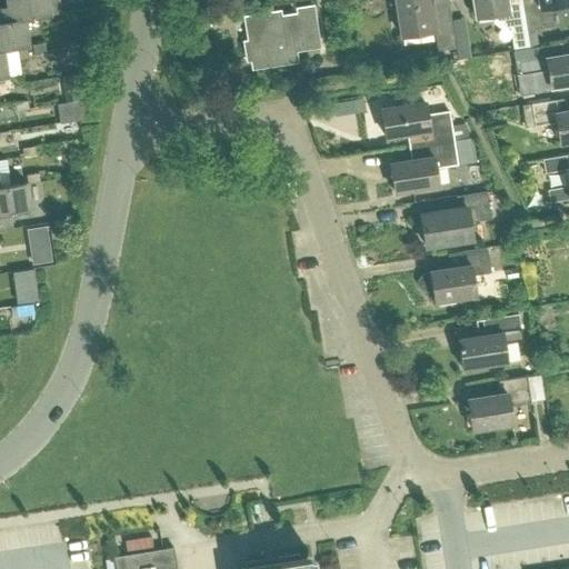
[(3,0),(5,8),(0,8),(0,21),(0,22),(23,19),(49,15),(60,12),(58,0),(3,0)]
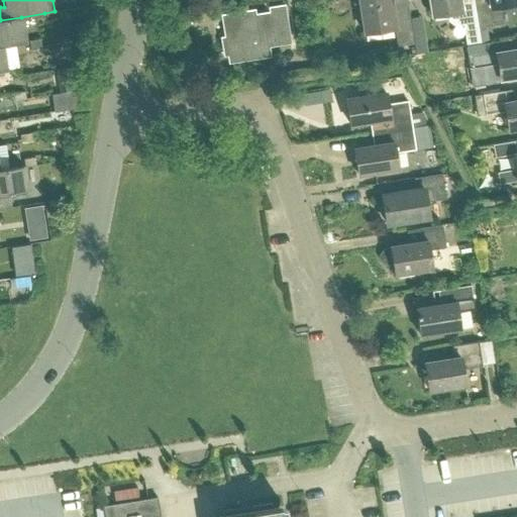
[(388,4),(387,0),(357,0),(364,33),(393,28),(396,45),(413,42),(408,15),(393,18),(391,3),(388,4)]
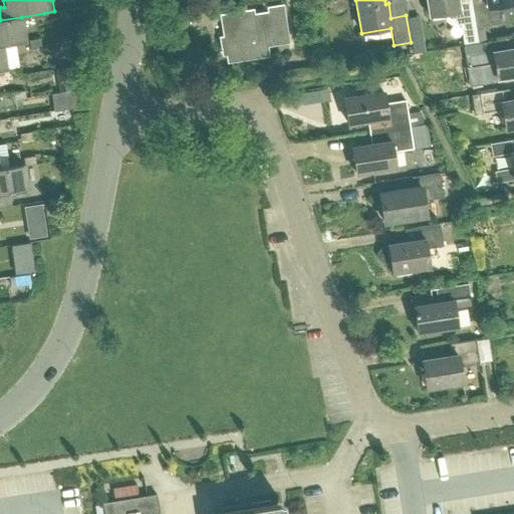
[(476,42),(474,28),(469,0),(425,0),(428,16),(444,14),(445,22),(452,27),(460,26),(463,44),(476,42)]
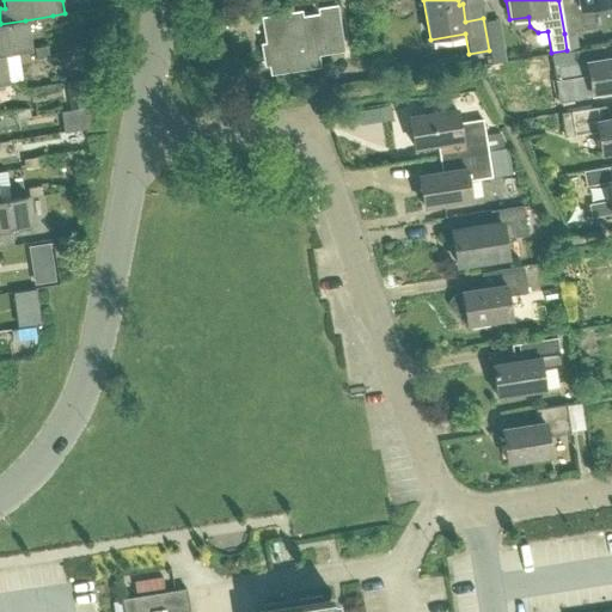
[(558,0),(564,34),(593,29),(589,8),(611,4),(611,2),(611,0),(558,0)]
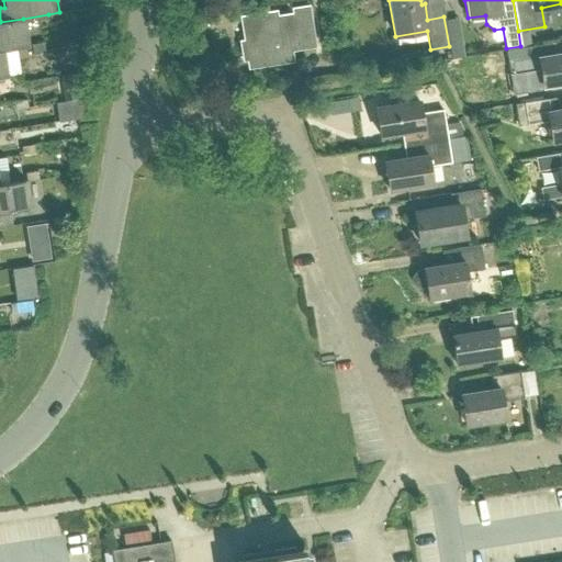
[(314,46),(307,7),(292,9),(293,17),(277,20),(276,11),(240,17),(245,47),(248,46),(251,68),(292,62),(290,51),(314,46)]
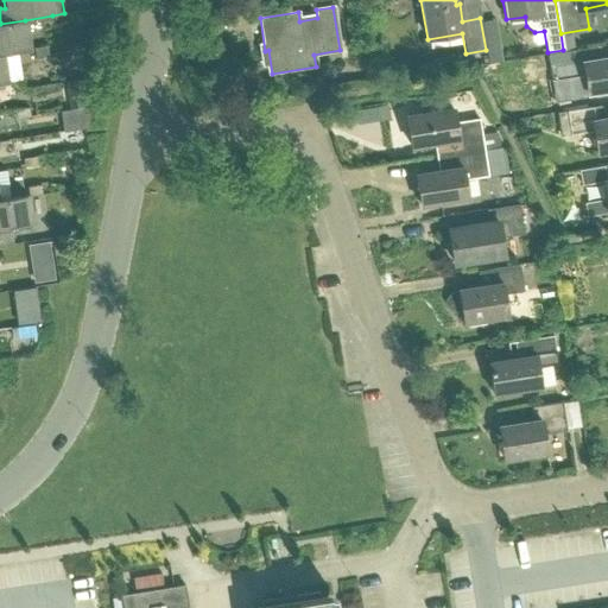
[(56,23),(69,21),(68,13),(55,16),(56,23)]
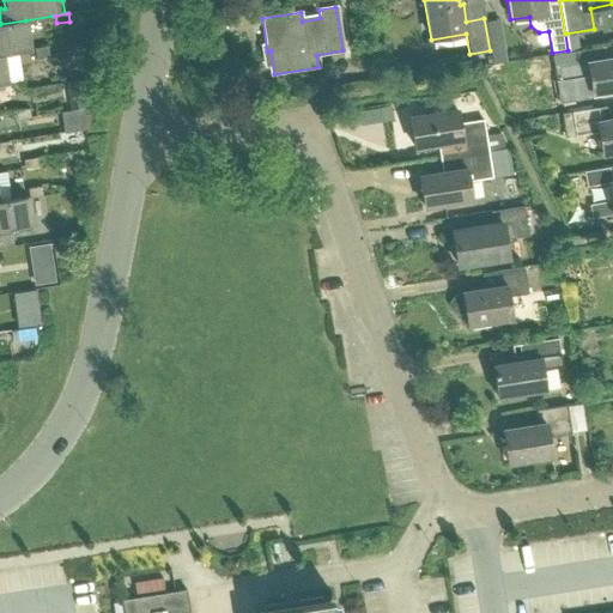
[(0,24),(0,23),(0,53),(2,53),(30,48),(25,20),(0,24)]
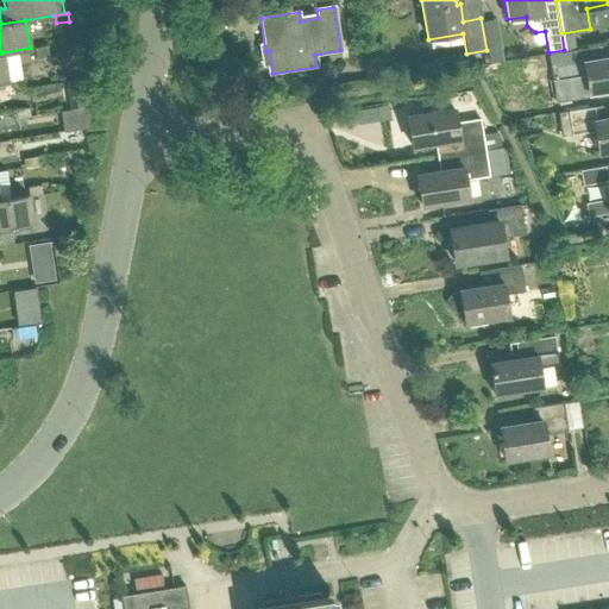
[(33,56),(46,55),(45,45),(32,48),(33,56)]
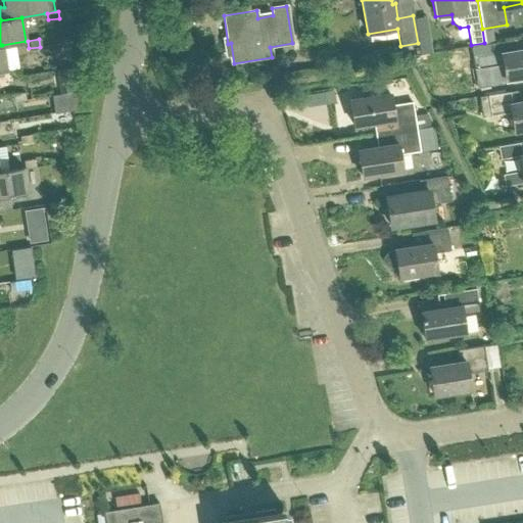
[(480,45),(471,47),(474,69),(486,67),(489,86),(507,83),(506,80),(522,77),(522,49),(517,50),(515,40),(506,41),(492,44),(485,45),(480,45)]
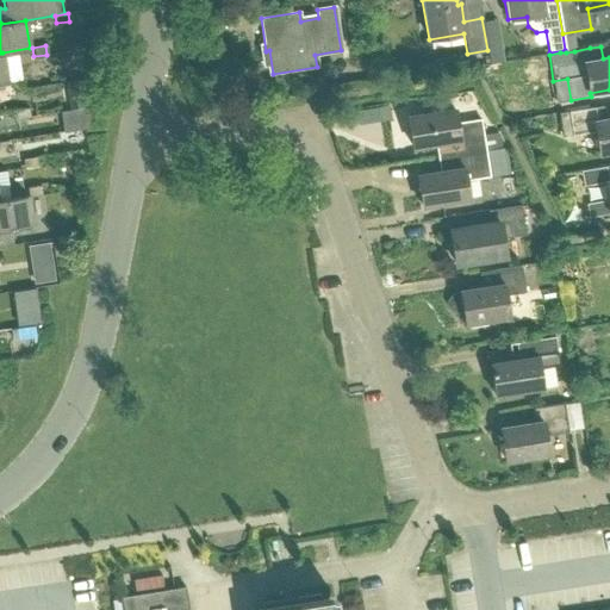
[(72,100),(92,97),(89,78),(68,81),(72,100)]
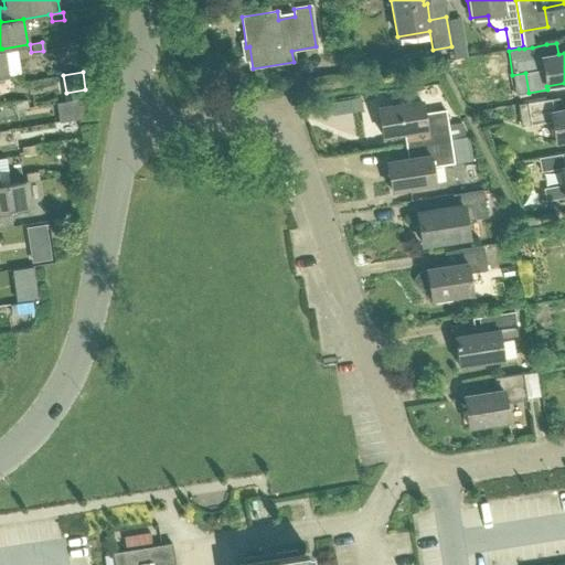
[(60,100),(63,120),(82,117),(80,98),(60,100)]
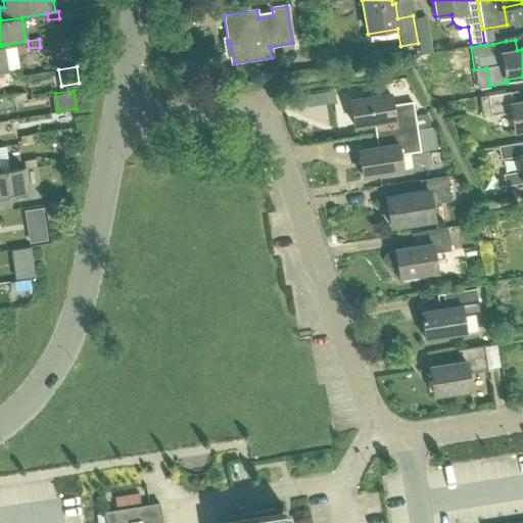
[(522,101),(518,102),(516,91),(479,97),(482,116),(510,112),(513,132),(522,130),(522,101)]
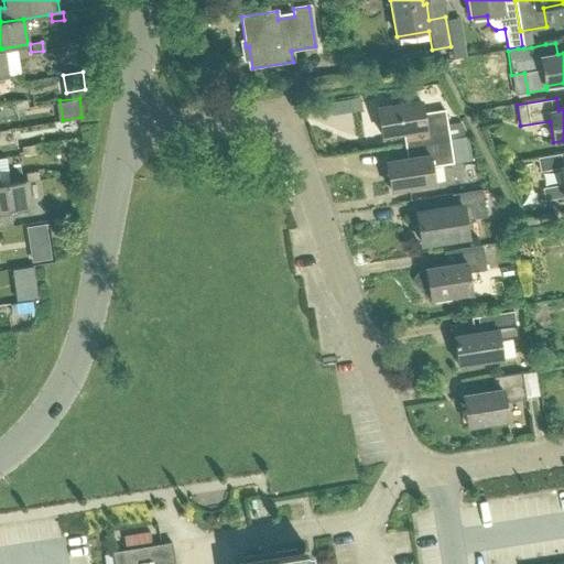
[(15,109),(26,108),(25,100),(14,101),(15,109)]
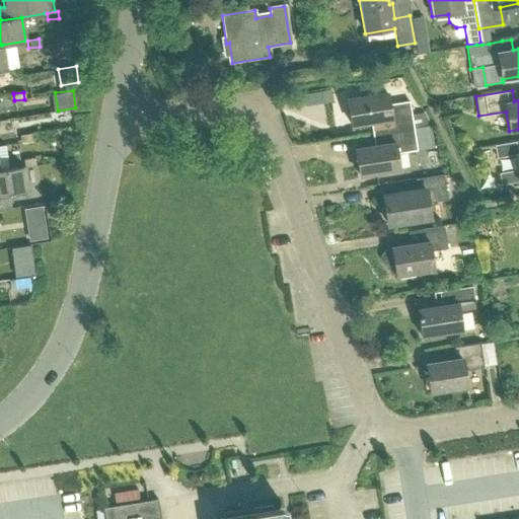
[(387,93),(347,99),(351,126),(371,123),(372,134),(413,128),(410,102),(389,106),(387,93)]
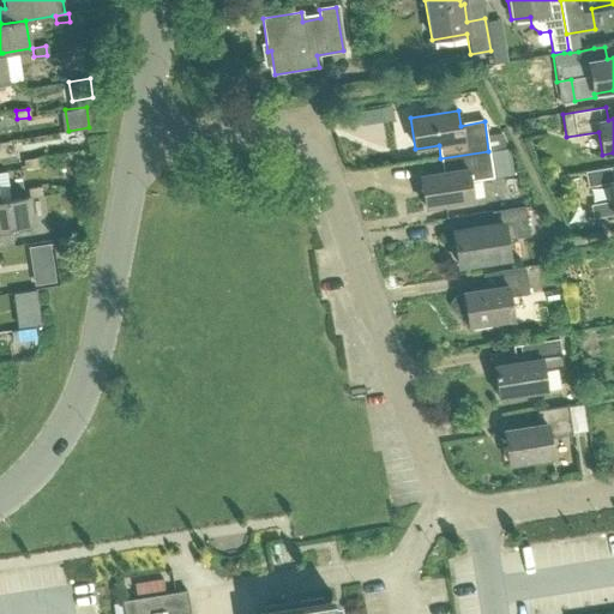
[(488,151),(440,158),(443,173),(420,176),(425,208),(471,200),(469,181),(493,178),(488,151)]
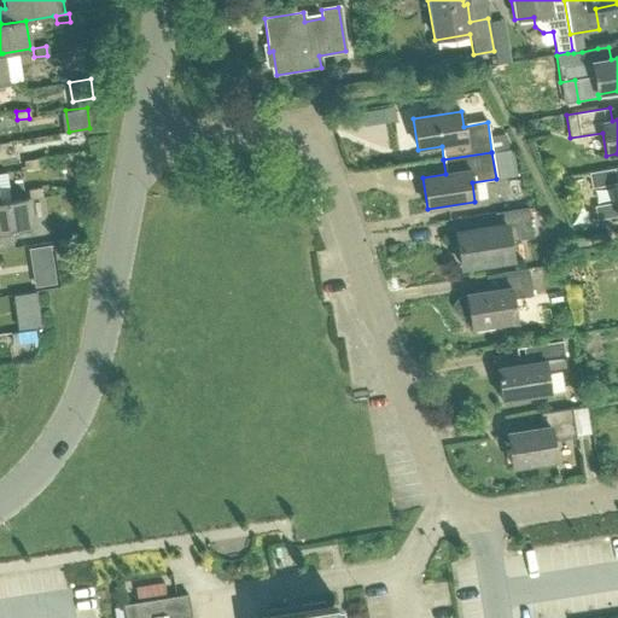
[(24,170),(36,168),(35,159),(22,161),(24,170)]
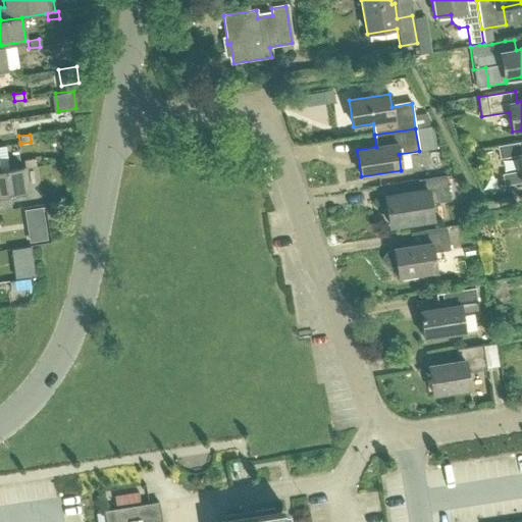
[(521,154),(520,155),(518,143),(497,146),(498,158),(516,155),(519,171),(501,174),(503,186),(521,183),(521,184),(521,183),(521,154)]
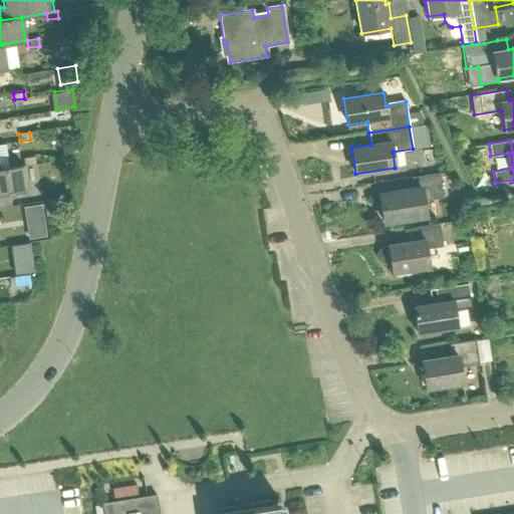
[(23,165),(34,163),(33,156),(22,158),(23,165)]
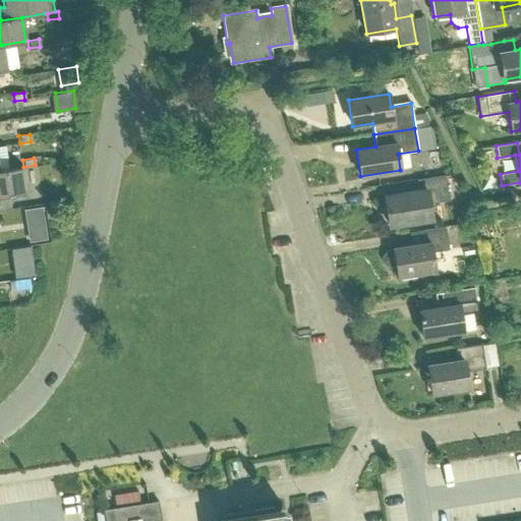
[(21,167),(0,170),(0,210),(9,209),(7,195),(25,192),(21,167)]
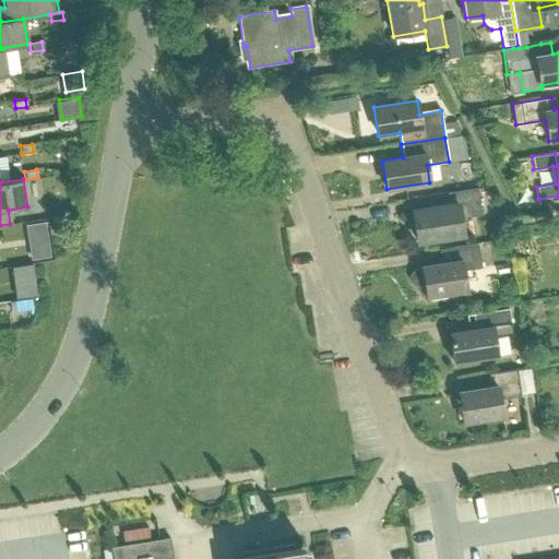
[(417,241),(462,234),(460,218),(482,215),(477,189),(448,193),(449,205),(413,212),(417,241)]
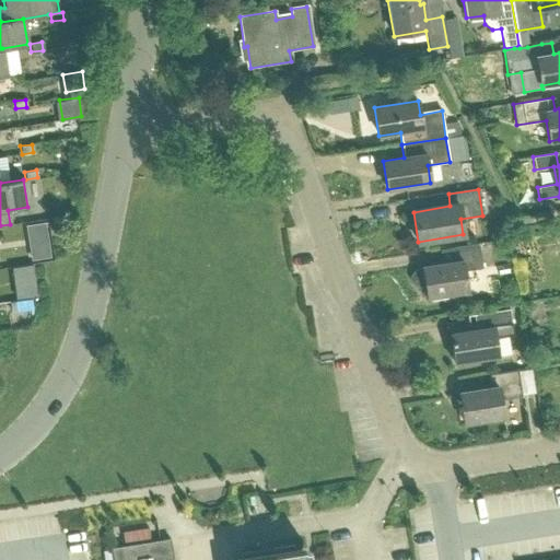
[(33,260),(50,257),(45,223),(27,225),(33,260)]
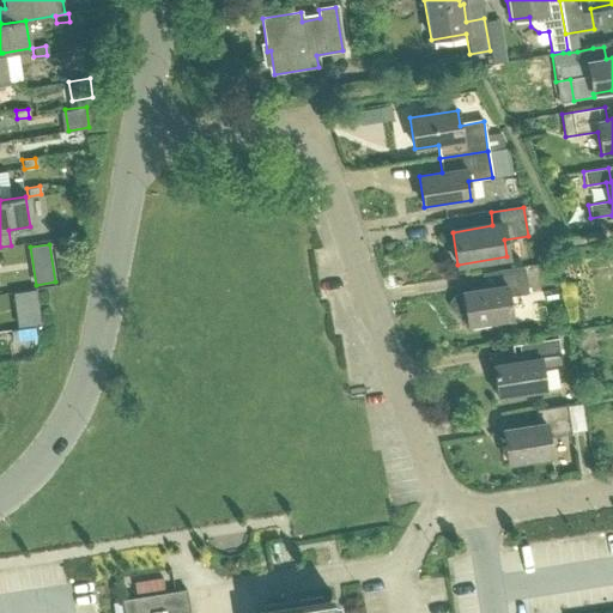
[(511,317),(508,296),(527,293),(522,267),(493,272),(495,286),(461,291),(462,292),(456,293),(451,297),(449,302),(449,308),(454,310),(460,313),(465,311),(467,325),(511,317)]
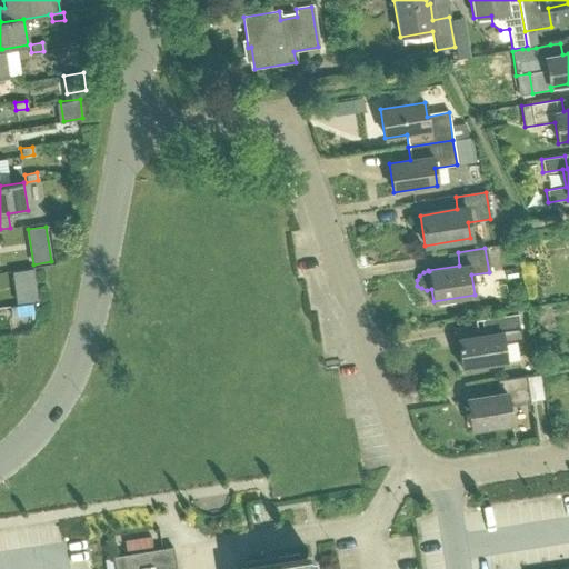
[(483,333),(457,338),(462,369),(507,362),(503,342),(522,340),(520,328),(519,328),(517,315),(481,320),(483,333)]
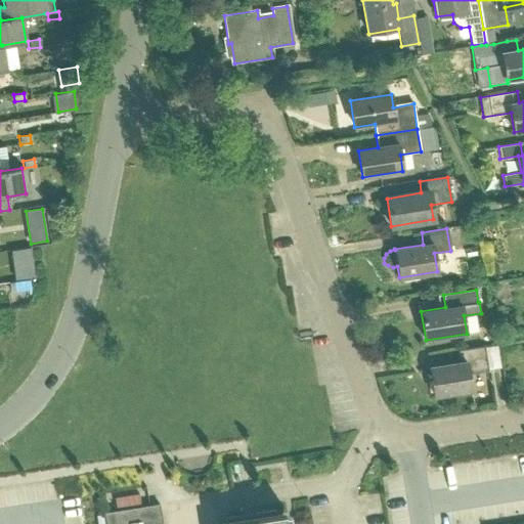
[(434,395),(470,390),(468,373),(487,369),(483,346),(460,350),(462,362),(430,367),(434,395)]
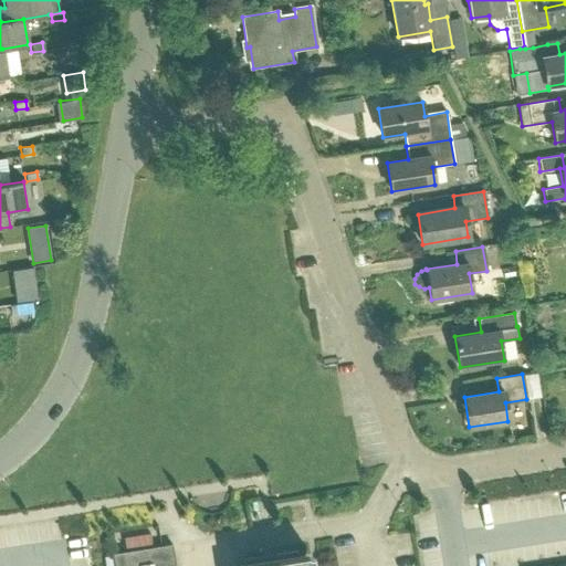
[(175,565),(171,544),(122,552),(123,565),(175,565)]
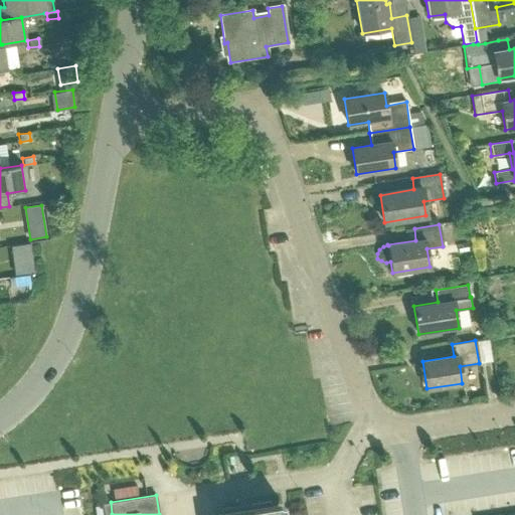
[(272,514),(271,506),(270,500),(220,508),(221,514),(216,514),(272,514)]
